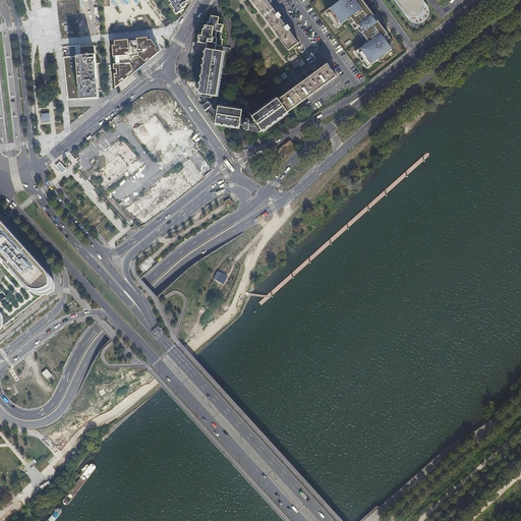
[(181,0),(167,0),(174,10),(173,10),(176,16),(175,17),(177,20),(183,13),(182,10),(185,8),(184,7),(185,7),(183,5),(185,4),(184,4),(181,0)]
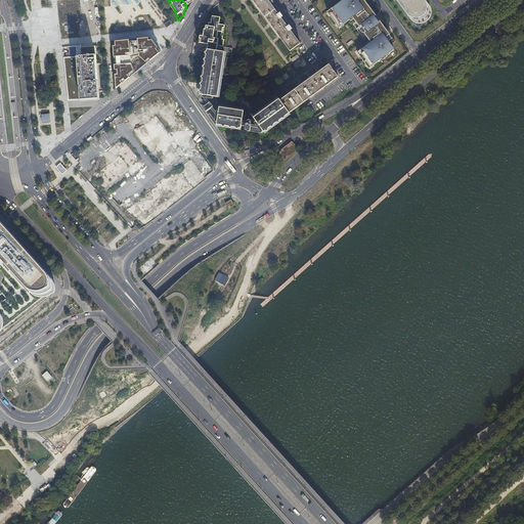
[(251,0),(252,1),(291,51),(301,43),(292,30),(293,29),(290,25),(289,26),(281,17),(284,16),(280,12),(278,13),(268,0),(251,0)]
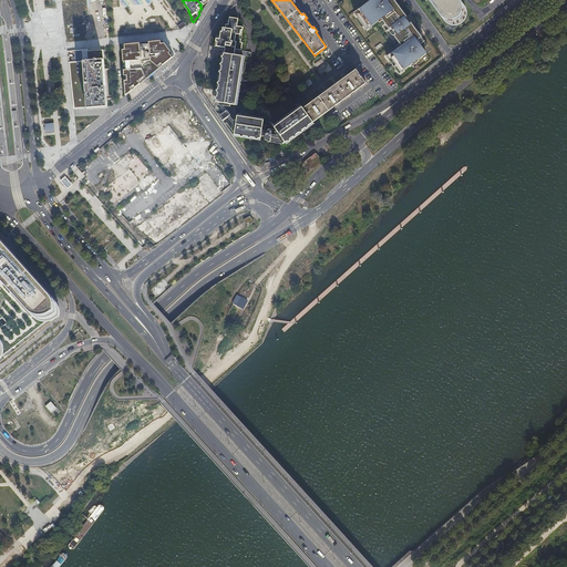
[(423,49),(428,45),(411,22),(409,23),(404,18),(406,17),(393,0),(372,0),(373,1),(370,3),(369,1),(357,10),(359,14),(357,17),(364,27),(367,24),(369,28),(379,21),(378,19),(380,17),(383,20),(389,29),(385,31),(389,35),(392,33),(400,44),(403,48),(400,50),(399,48),(389,54),(392,59),(389,61),(397,70),(399,69),(402,72),(414,63),(411,59),(414,57),(418,60),(426,54),(423,49)]
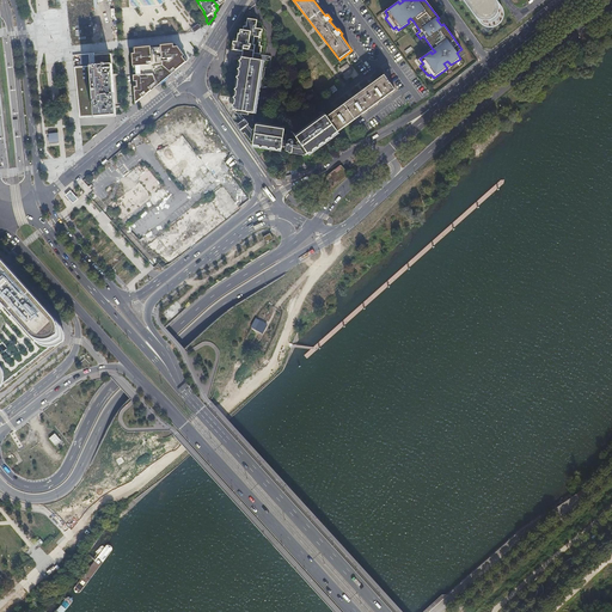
[(463,0),(483,26),(487,28),(491,28),(496,28),(500,25),(501,23),(503,19),(505,14),(503,10),(495,0),(463,0)]
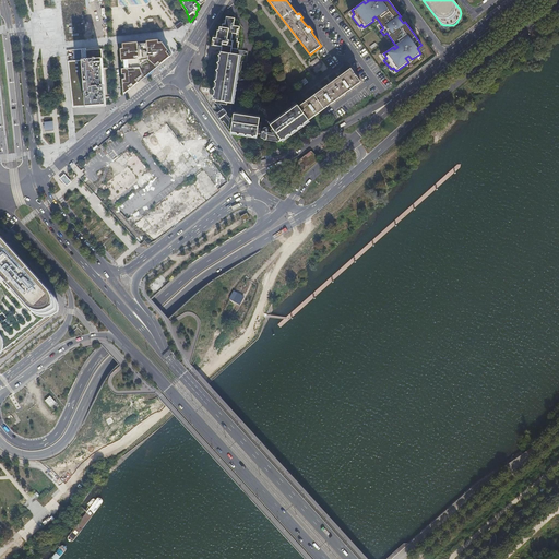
[(251,16),(246,20),(249,25),(254,21),(251,16)]
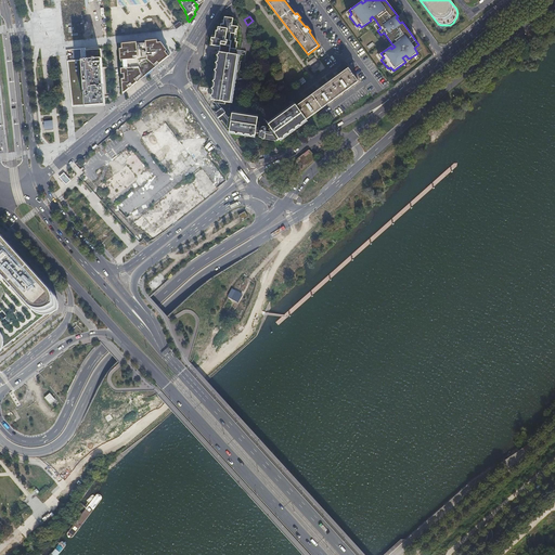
[(218,111),(215,113),(216,115),(228,131),(253,136),(254,133),(256,133),(256,132),(258,133),(257,138),(259,138),(274,140),(305,119),(295,105),(268,124),(263,118),(231,113),(229,110),(237,54),(223,52),(224,48),(234,49),(235,42),(233,42),(235,27),(229,26),(230,18),(221,17),(220,24),(218,24),(218,27),(216,27),(215,30),(214,30),(213,38),(209,38),(208,46),(219,47),(211,100),(213,100),(211,105),(217,106),(217,108),(218,111)]
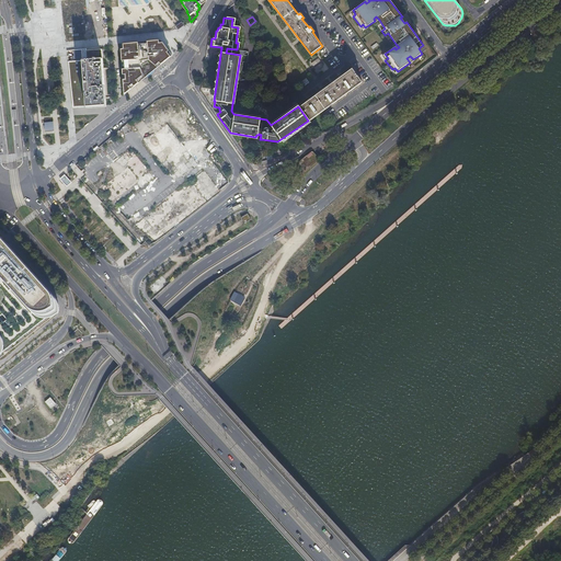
[(122,67),(124,94),(172,56),(161,39),(123,44),(124,49),(121,49),(122,60),(124,60),(125,66),(122,67)]
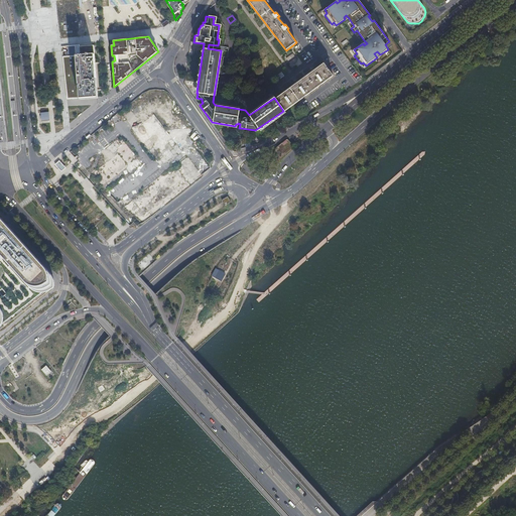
[(79,46),(80,48),(80,54),(76,54),(76,56),(79,98),(98,97),(94,52),(93,45),(82,45),(79,46)]
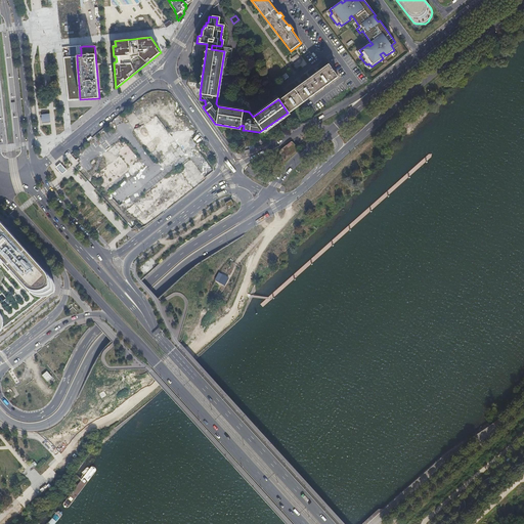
[(279,99),(289,112),(340,78),(331,64),(279,99)]
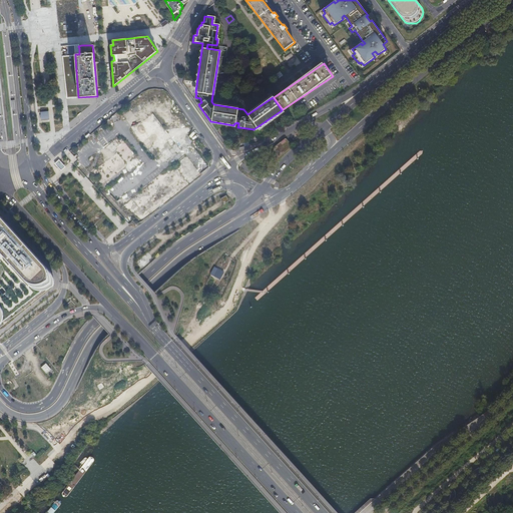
[(282,110),(283,109),(274,97),(274,96),(273,97),(282,110)]
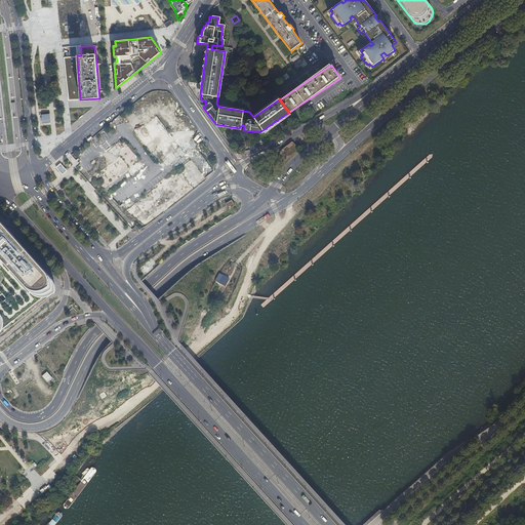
[(213,124),(215,124),(204,109),(203,110),(213,124)]
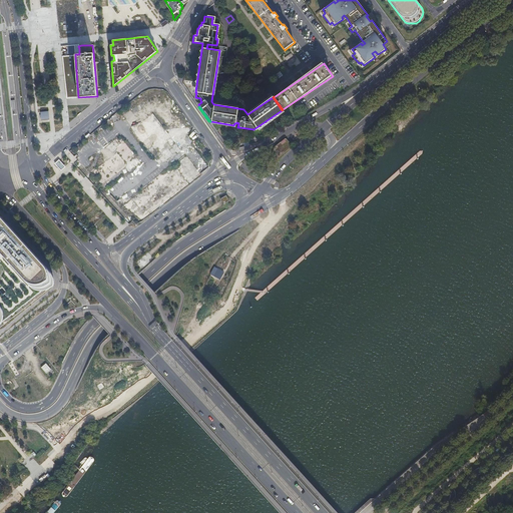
[(48,111),(40,111),(41,120),(49,119),(48,111)]
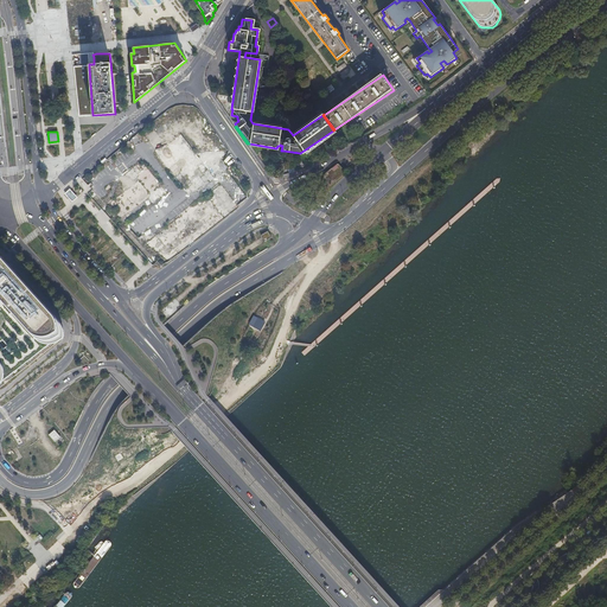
[(125,172),(151,204),(167,191),(144,163),(136,167),(134,165),(125,172)]
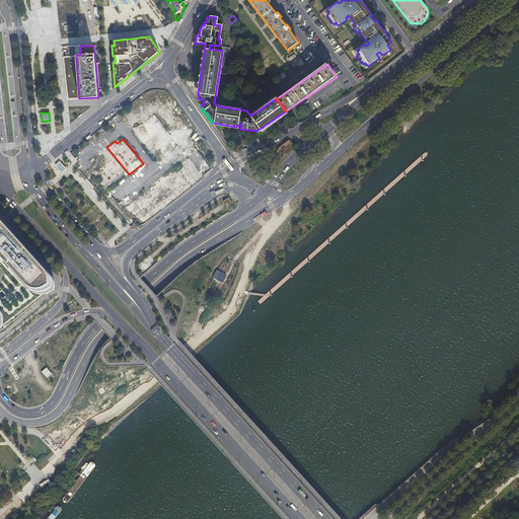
[(202,144),(199,146),(205,155),(208,153),(202,144)]
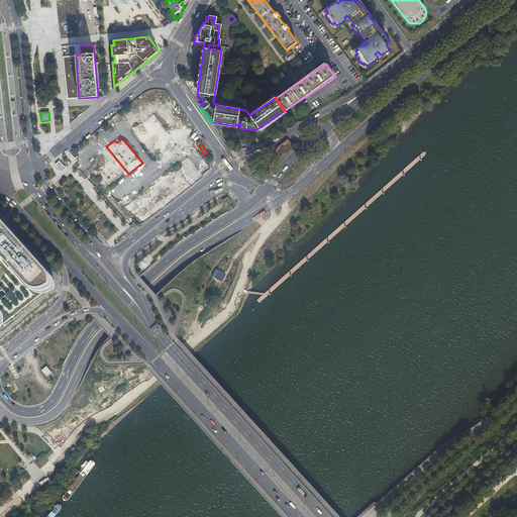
[(115,196),(156,196),(156,174),(139,185),(133,175),(111,190),(115,196)]
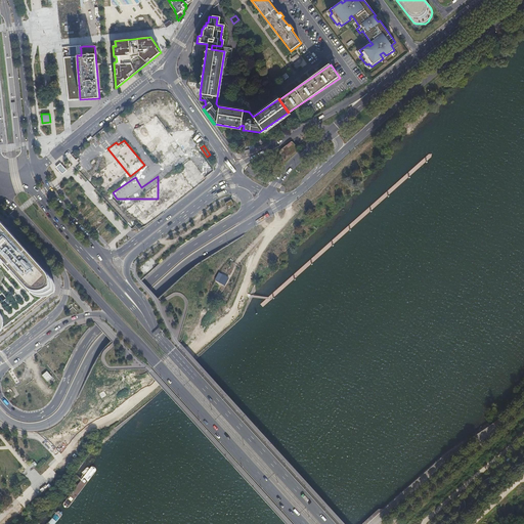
[(230,200),(225,203),(225,204),(227,208),(233,205),(230,200)]
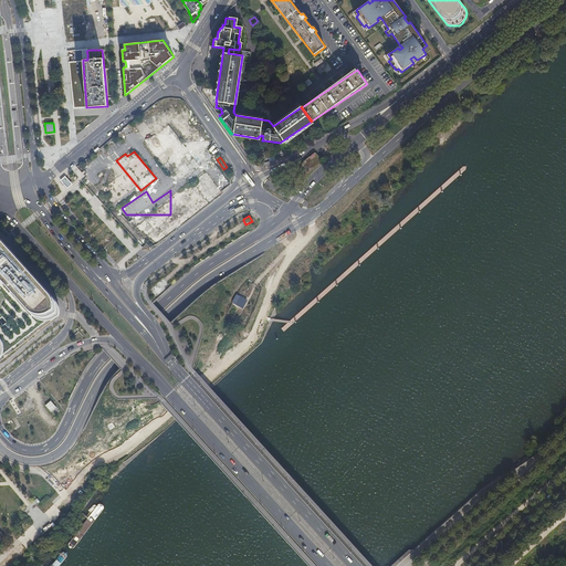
[(0,349),(0,346),(0,279),(30,312),(35,315),(43,315),(49,313),(52,310),(53,304),(51,297),(42,287),(0,242),(0,349)]
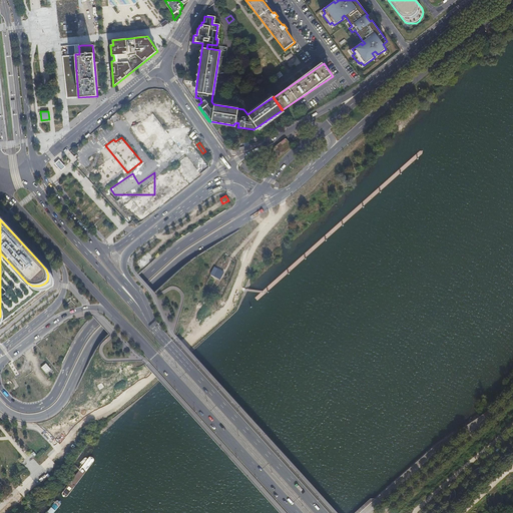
[(51,369),(47,364),(42,368),(46,373),(51,369)]
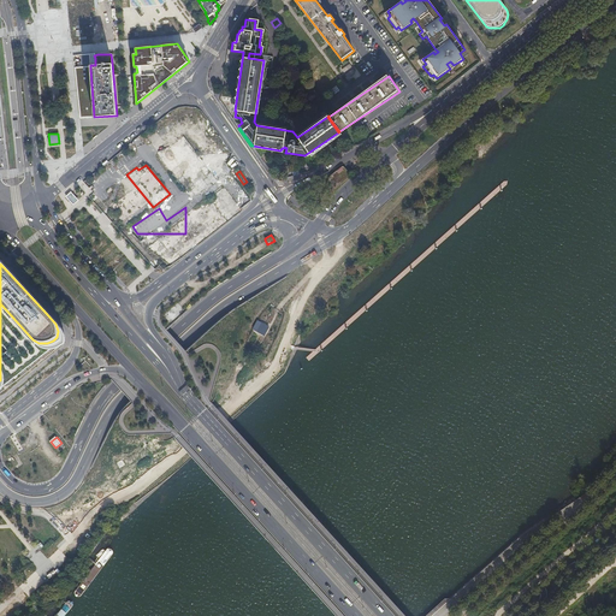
[(573,573),(576,572),(574,564),(567,568),(568,570),(566,572),(564,574),(562,572),(557,579),(566,581),(568,575),(573,573)]
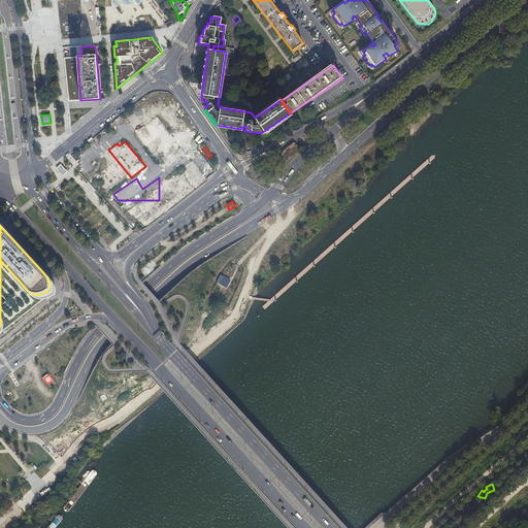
[(468,506),(465,501),(460,506),(462,508),(463,509),(463,512),(463,513),(462,516),(467,518),(468,515),(469,512),(469,509),(468,506)]
